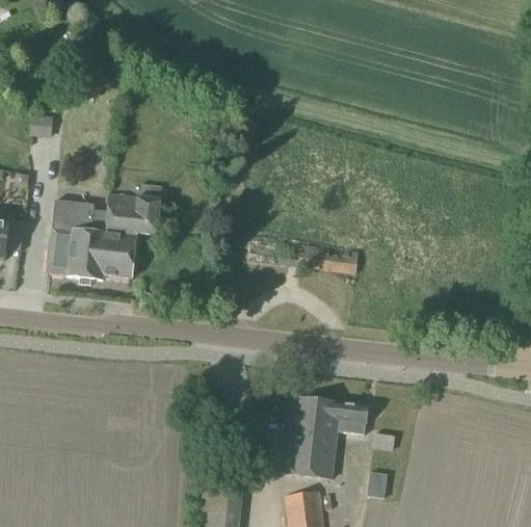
[(51,136),(53,115),(31,113),(29,134),(51,136)]
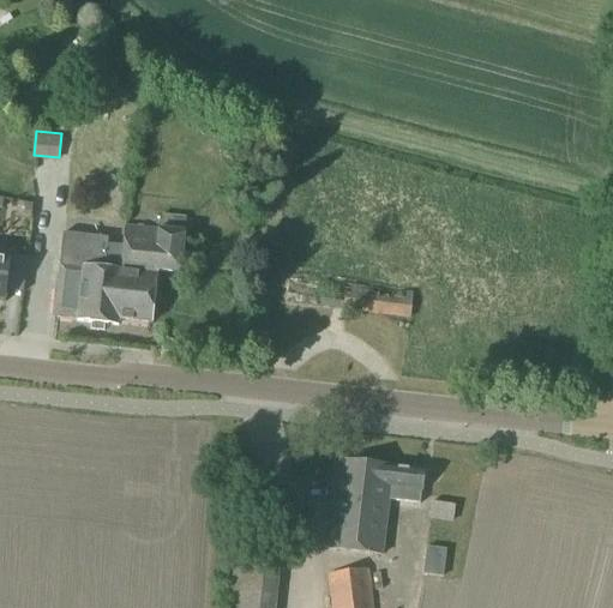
[(184,244),(187,215),(162,212),(160,226),(126,222),(124,239),(108,236),(108,234),(64,228),(54,313),(78,315),(78,317),(92,319),(92,325),(104,326),(104,320),(119,321),(119,315),(151,319),(157,266),(173,269),(176,242),(184,244)]
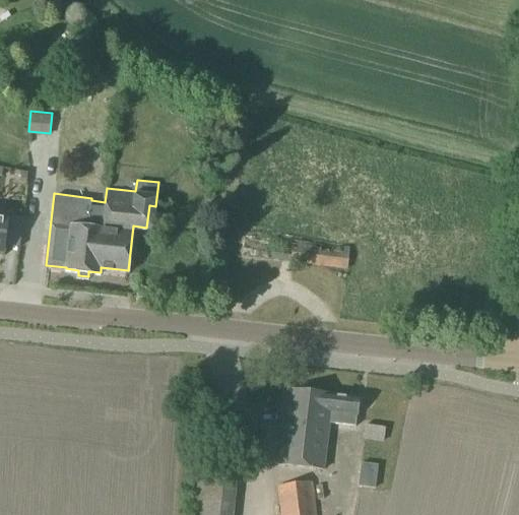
[(0,212),(0,252),(4,253),(9,213),(0,212)]
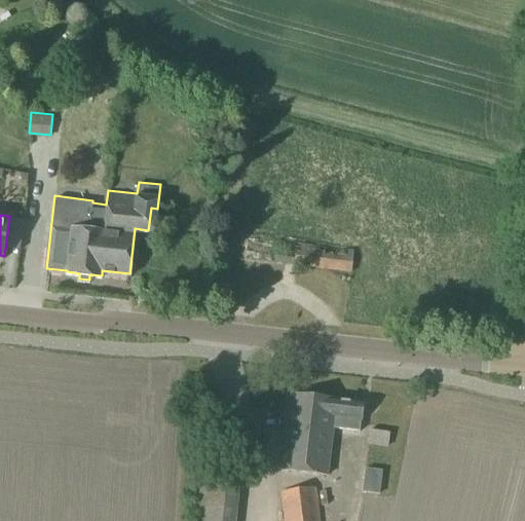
[(351,269),(353,249),(248,235),(245,256),(351,269)]
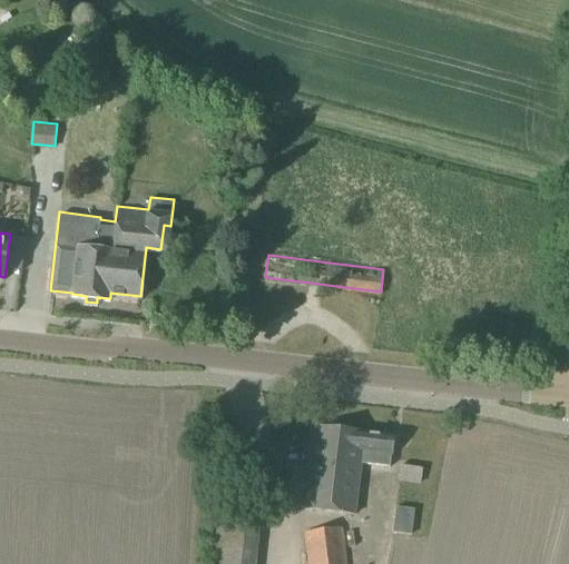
[(307,494),(306,506),(354,512),(356,500),(361,461),(390,464),(390,461),(391,452),(392,452),(394,433),(315,424),(307,494)]
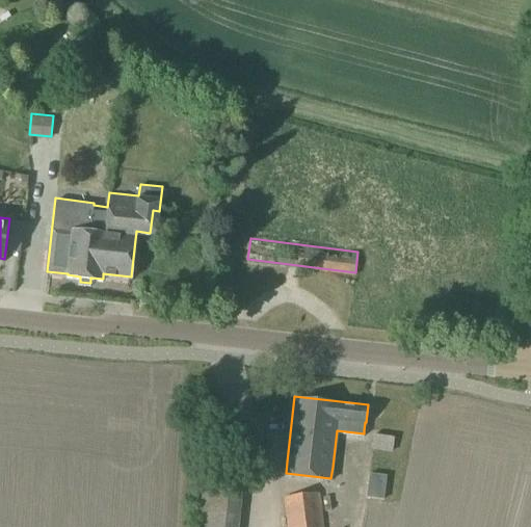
[(392,450),(395,435),(374,430),(371,447),(392,450)]
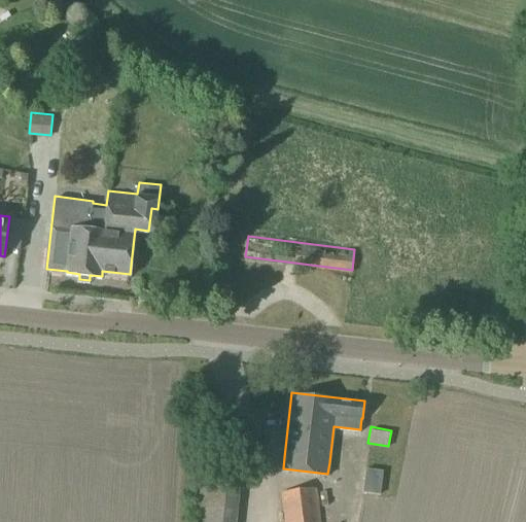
[(235,521),(241,472),(204,467),(198,521),(235,521)]
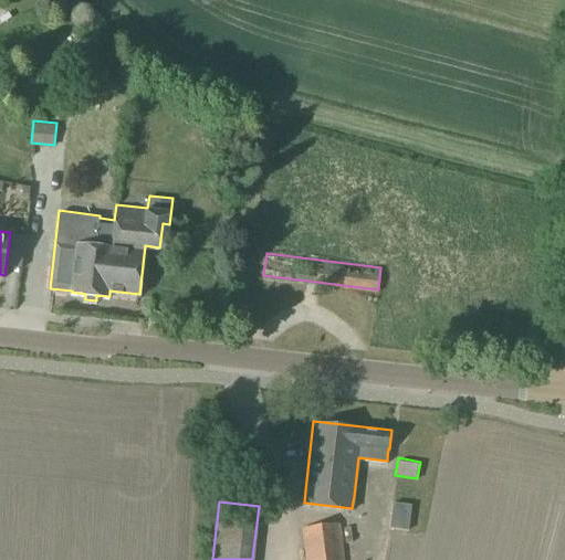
[(307,559),(344,559),(339,521),(304,526),(307,559)]
